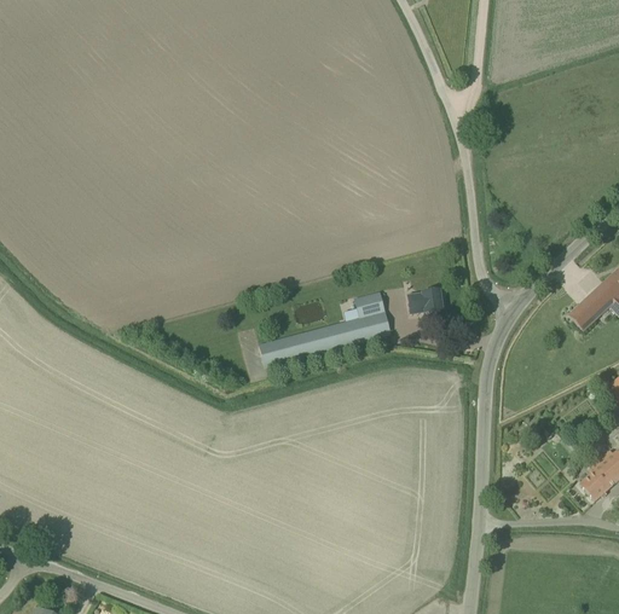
[(618,265),(568,313),(583,329),(609,305),(618,314),(618,265)]
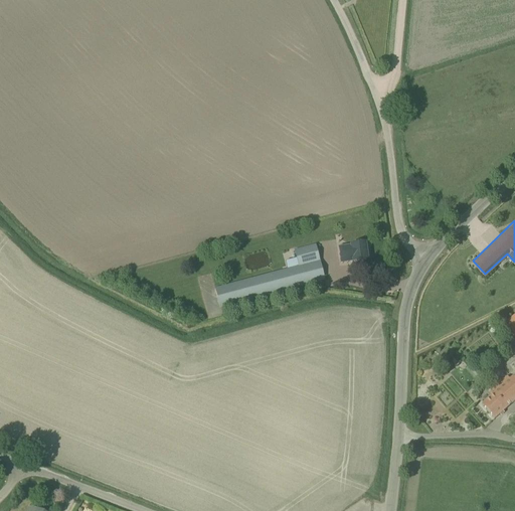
[(339,244),(341,261),(368,257),(366,239),(351,241),(351,242),(339,244)]
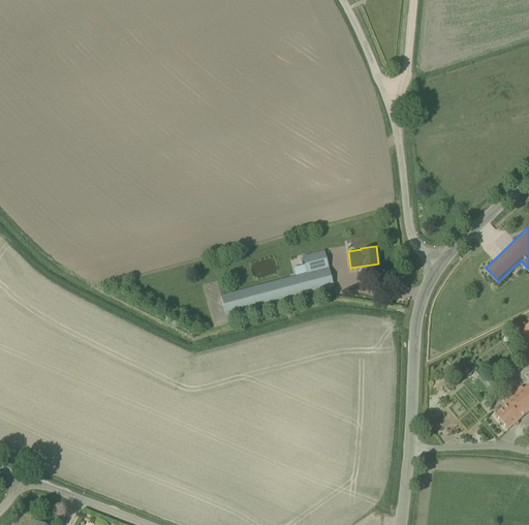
[(302,253),(307,271),(221,294),(226,312),(334,283),(324,248),(302,253)]
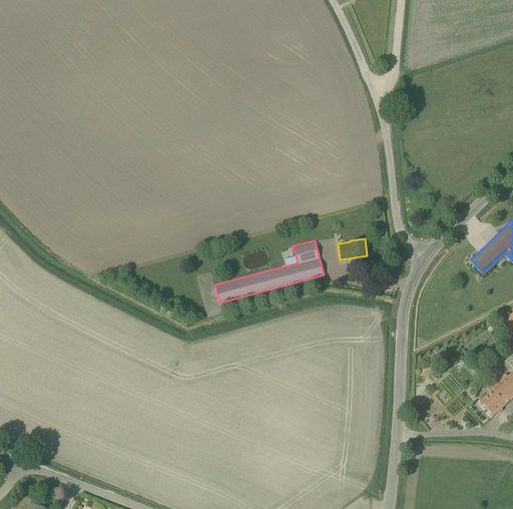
[(512,308),(500,317),(512,335),(512,334),(512,308)]
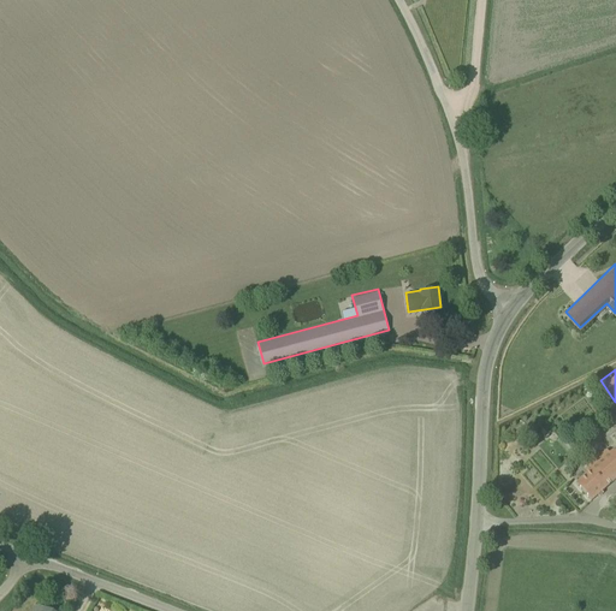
[(588,468),(576,480),(591,497),(615,474),(615,444),(610,450),(606,446),(586,464),(588,468)]
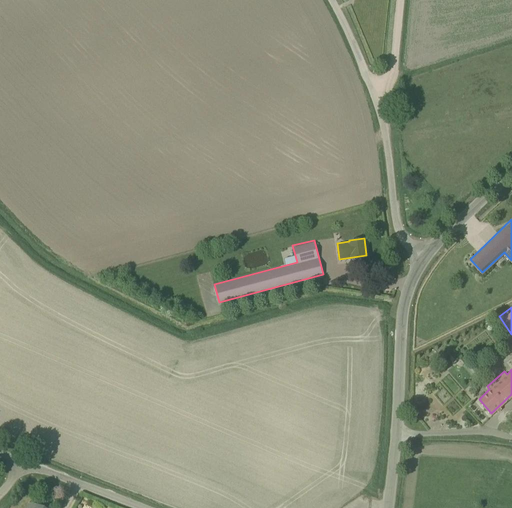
[(47,507),(30,499),(25,507),(47,507)]
